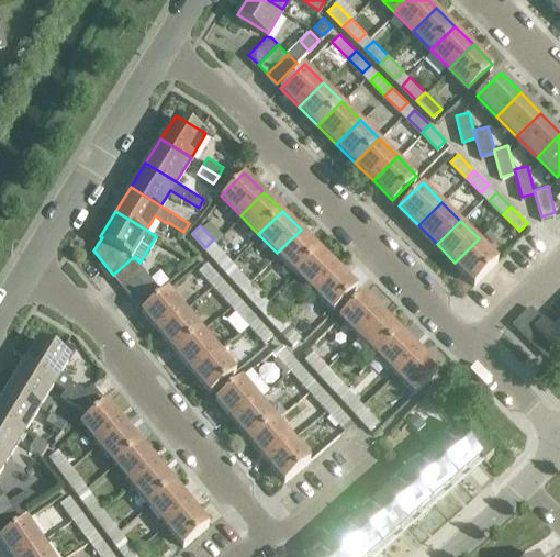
[(318,248),(301,230),(277,253),(295,271),(318,248)]
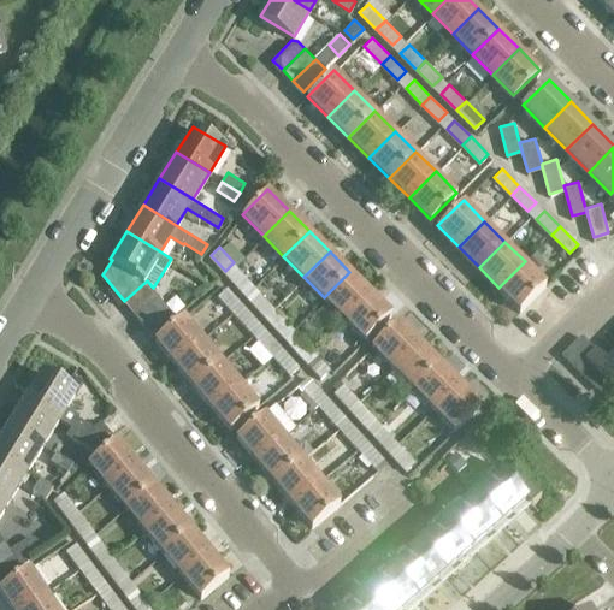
[(536,253),(526,262),(533,271),(537,273),(547,264),(536,253)]
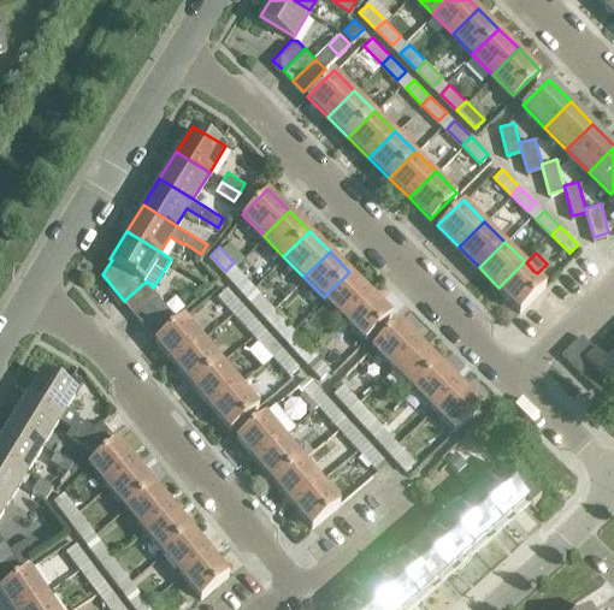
[(526,262),(525,261),(499,288),(520,309),(545,283),(537,273),(533,271),(526,262)]
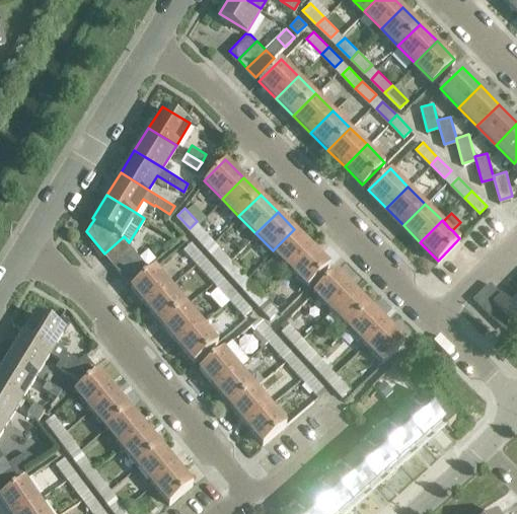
[(203,241),(210,235),(197,221),(190,228),(203,241)]
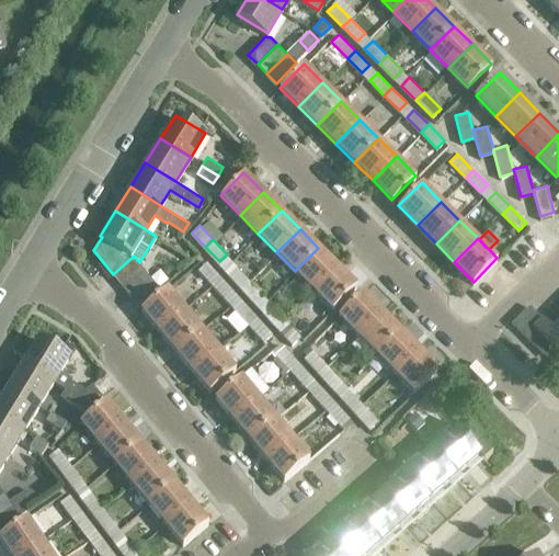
[(337,267),(318,248),(295,271),(314,290),(337,267)]
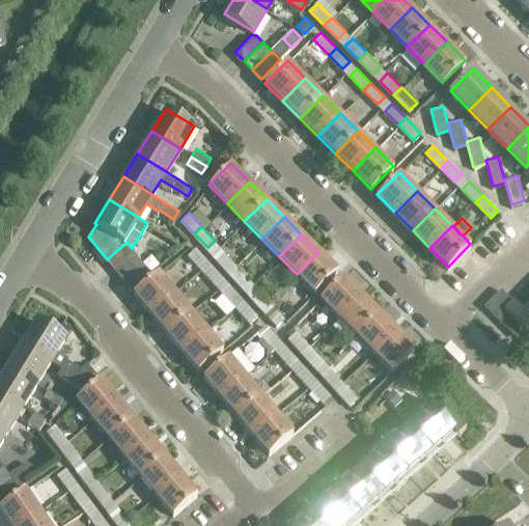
[(127,242),(107,259),(115,269),(135,251),(132,248),(127,242)]
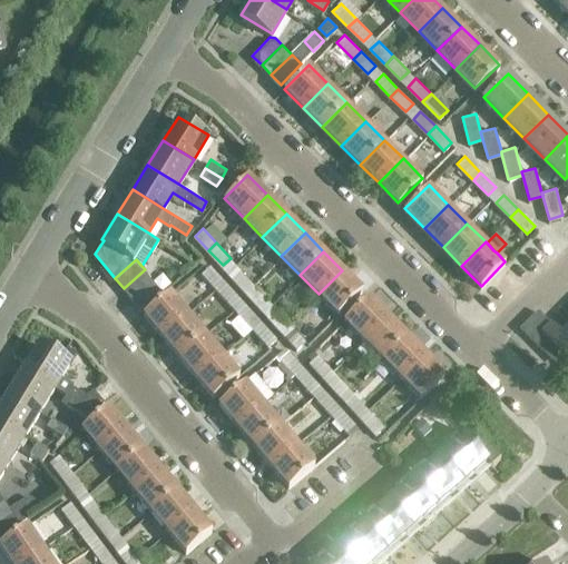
[(215,287),(223,279),(209,265),(202,273),(215,287)]
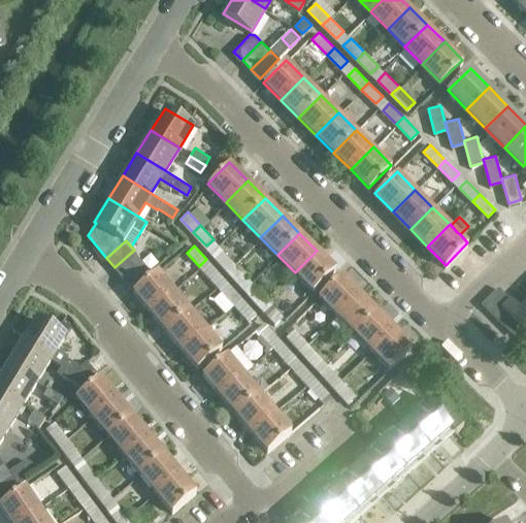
[(234,262),(221,248),(214,255),(226,268),(234,262)]
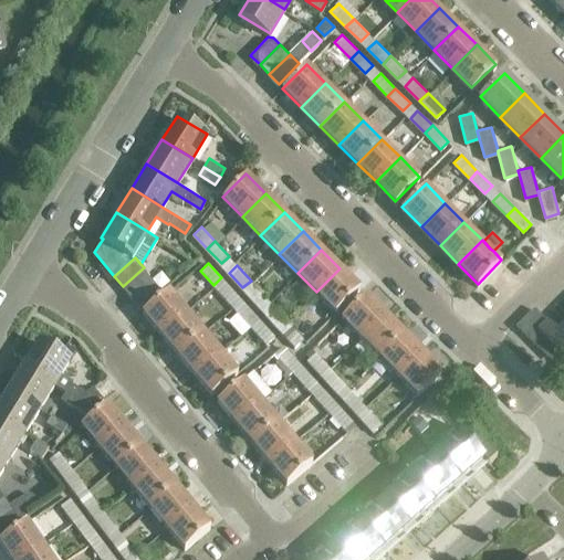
[(153,278),(144,267),(123,286),(131,296),(153,278)]
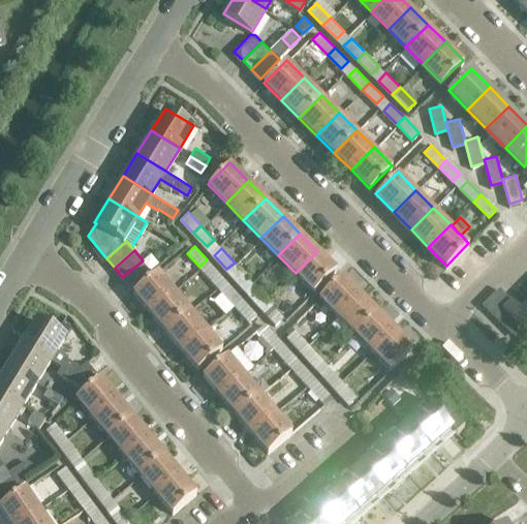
[(336,269),(317,251),(296,273),(314,291),(336,269)]
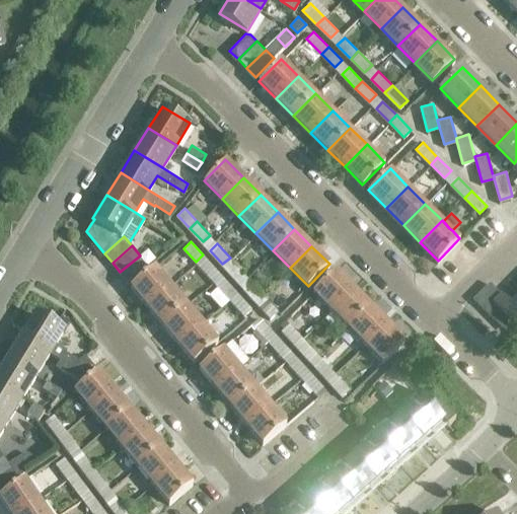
[(208,275),(215,268),(203,254),(196,262),(208,275)]
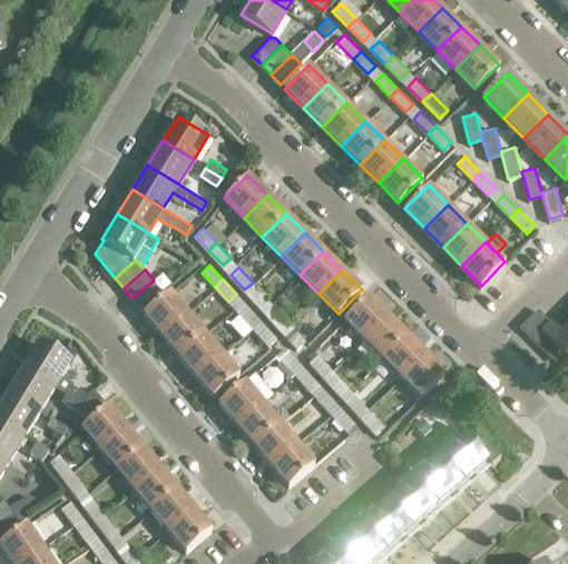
[(154,280),(131,298),(140,308),(162,290),(154,280)]
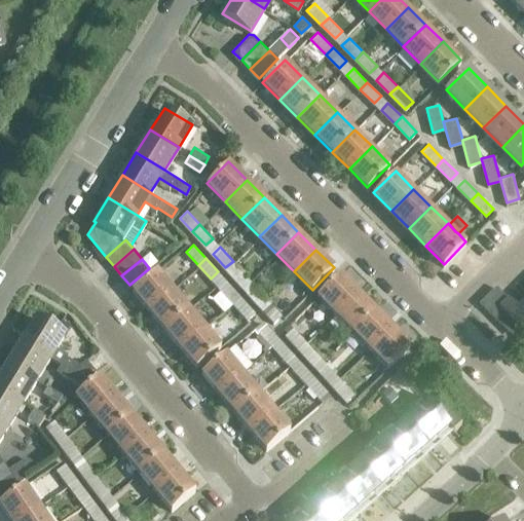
[(238,281),(246,274),(233,261),(225,267),(238,281)]
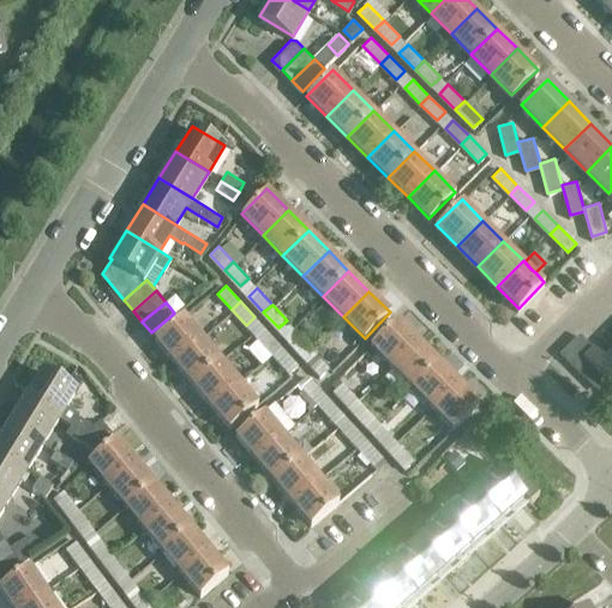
[(174,360),(203,337),(184,314),(156,337),(174,360)]
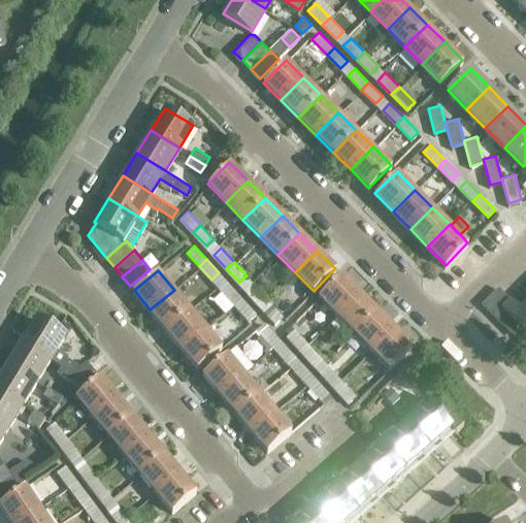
[(337,314),(359,292),(340,273),(319,296),(337,314)]
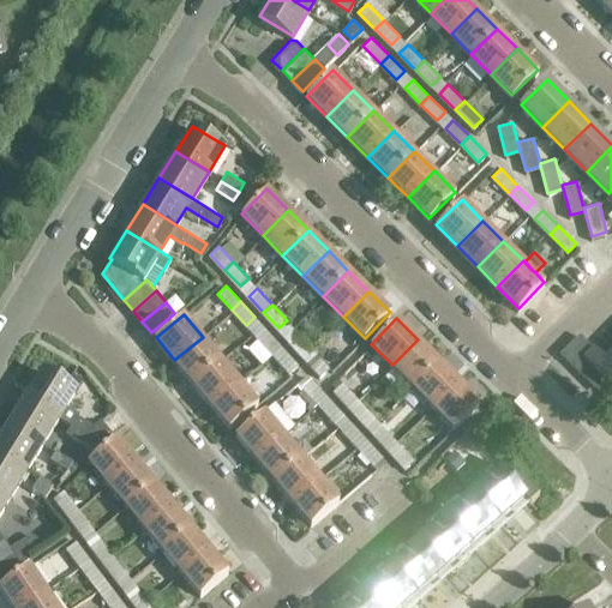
[(279,342),(264,327),(256,335),(270,350),(279,342)]
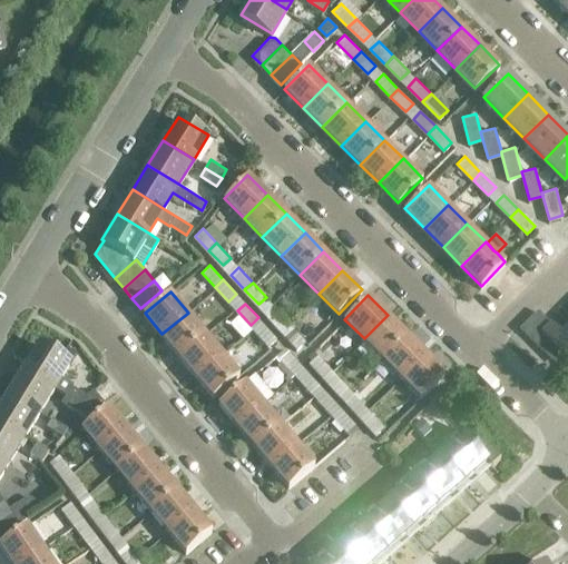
[(289,322),(275,307),(267,314),(281,328),(289,322)]
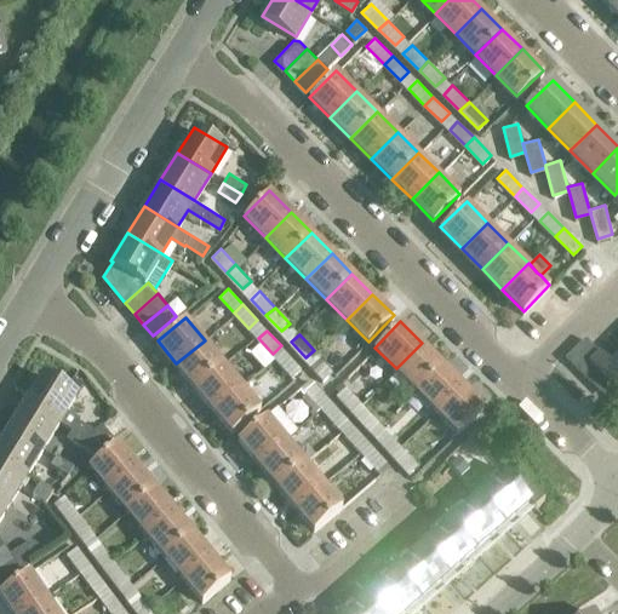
[(591,343),(585,336),(576,345),(582,353),(591,343)]
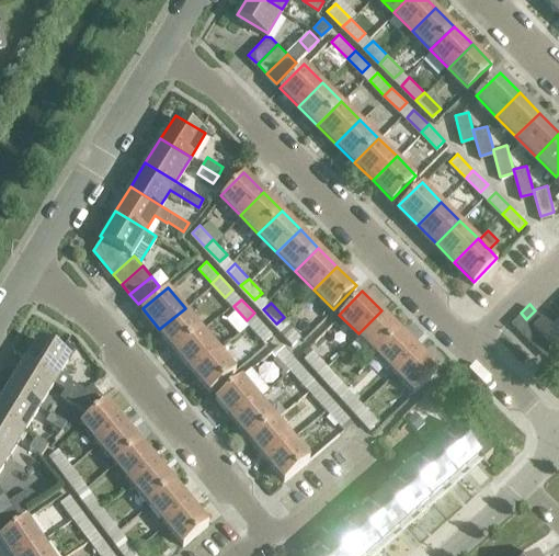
[(185,308),(159,329),(177,349),(202,327),(185,308)]
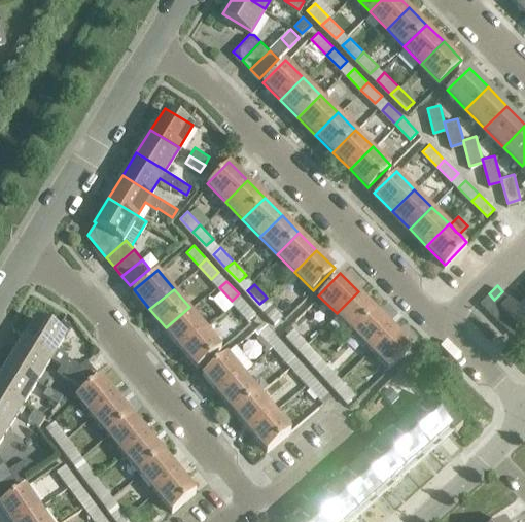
[(358,291),(337,313),(354,331),(376,309),(358,291)]
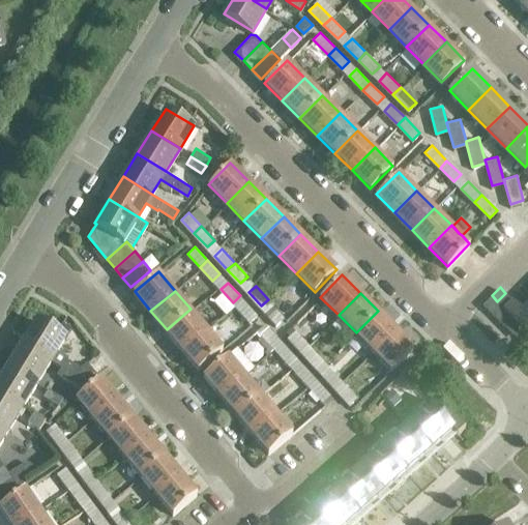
[(505,293),(497,301),(502,307),(510,298),(505,293)]
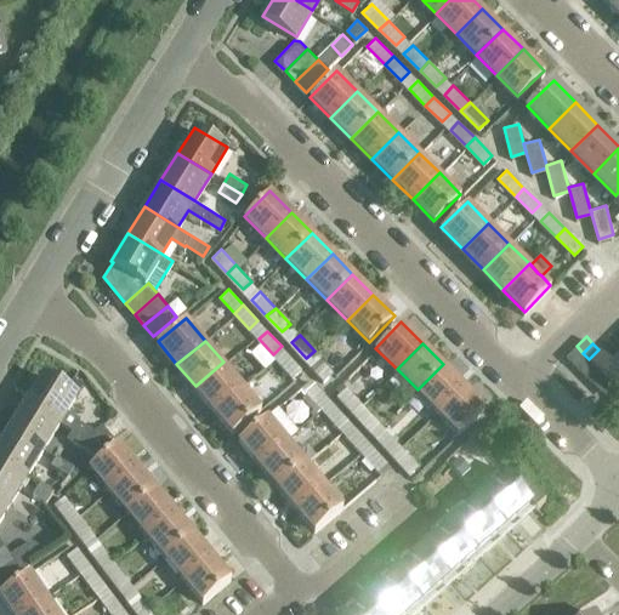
[(301,368),(282,346),(273,354),(293,376),(301,368)]
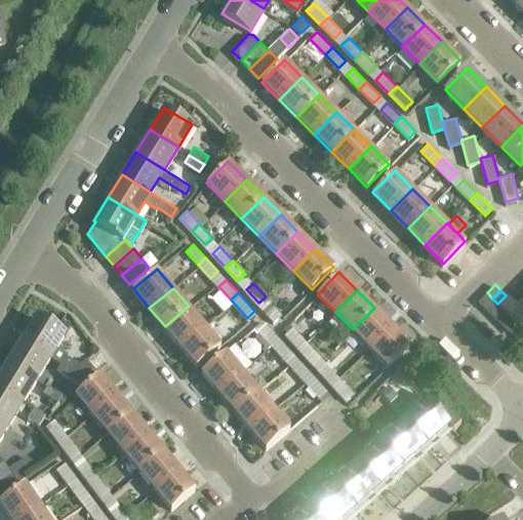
[(492,298),(487,292),(479,301),(484,307),(492,298)]
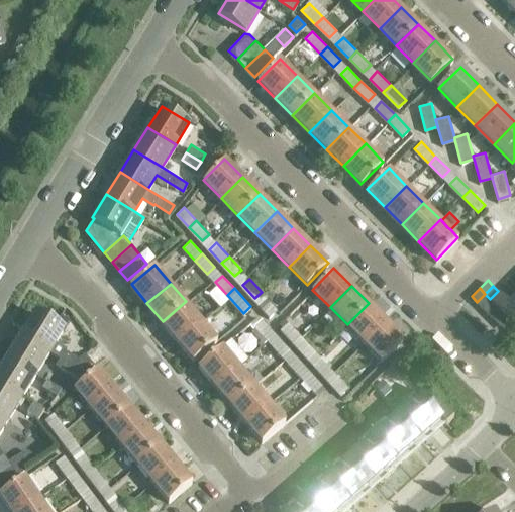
[(272,290),(267,295),(279,306),(284,301),(272,290)]
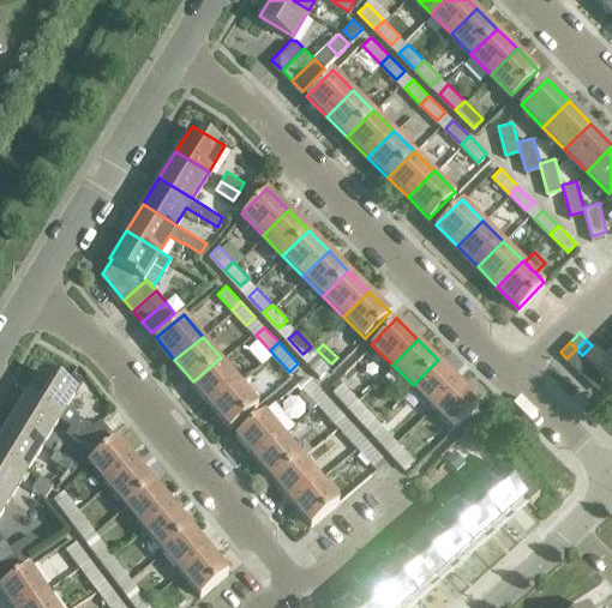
[(311,347),(303,354),(321,374),(329,366),(311,347)]
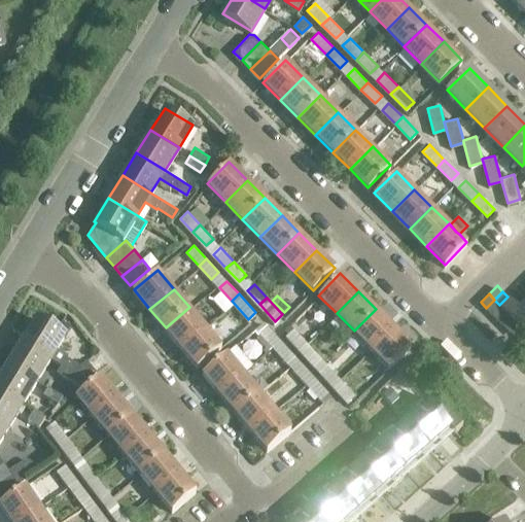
[(499,305),(494,300),(486,308),(491,313),(499,305)]
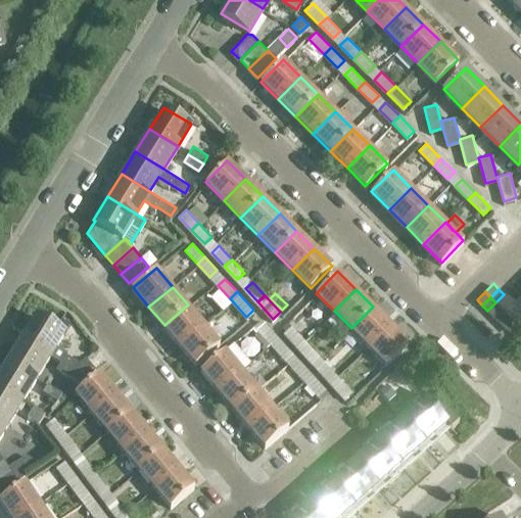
[(501,308),(495,302),(487,311),(492,316),(501,308)]
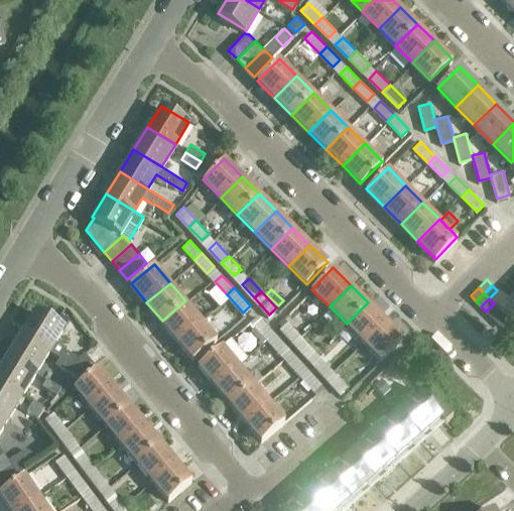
[(201,318),(185,300),(162,321),(177,339),(201,318)]
